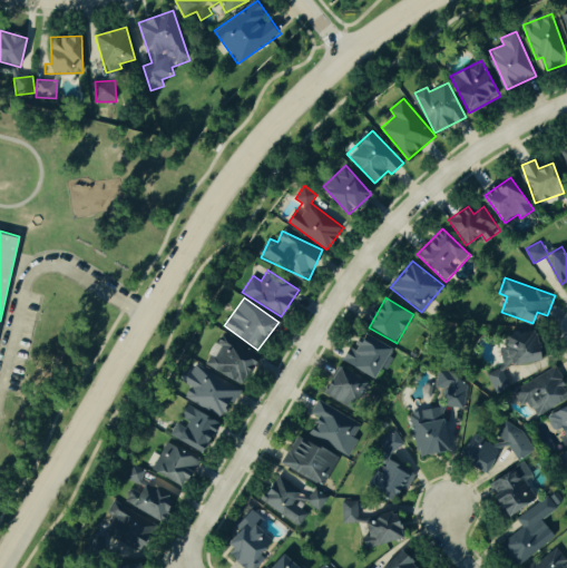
[(494,389),(547,372),(533,329),(506,336),(508,344),(499,346),(505,368),(489,372),(494,389)]
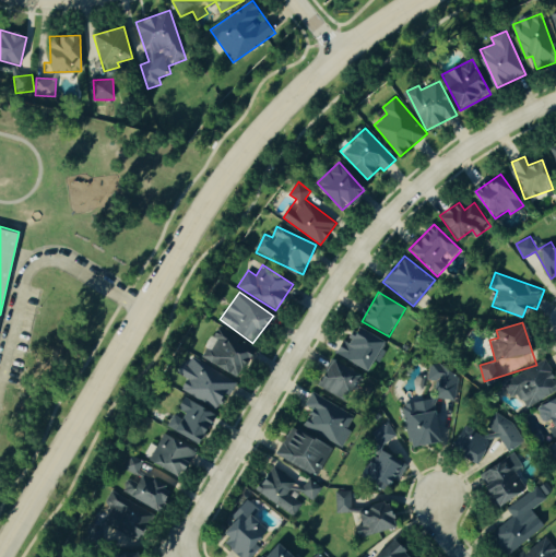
[(369,370),(383,339),(352,324),(338,356),(369,370)]
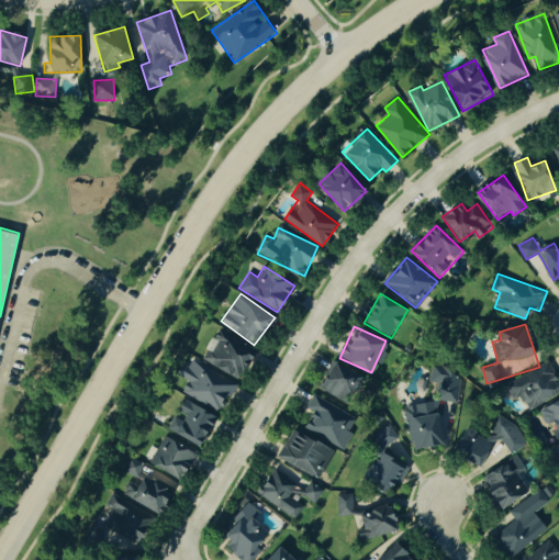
[(239,380),(256,351),(221,332),(204,359),(239,380)]
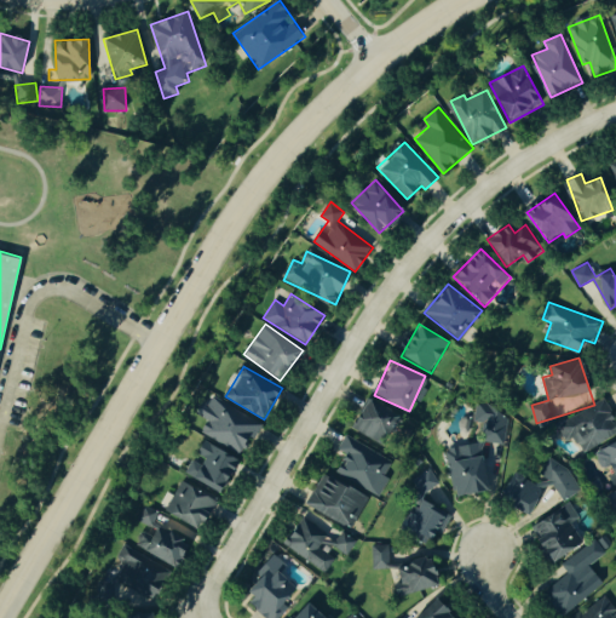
[(202,430),(242,456),(260,427),(208,394),(197,412),(209,419),(202,430)]
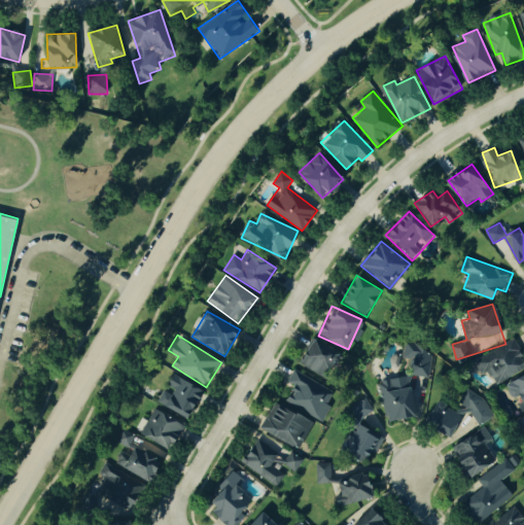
[(338,351),(311,339),(300,364),(326,376),(338,351)]
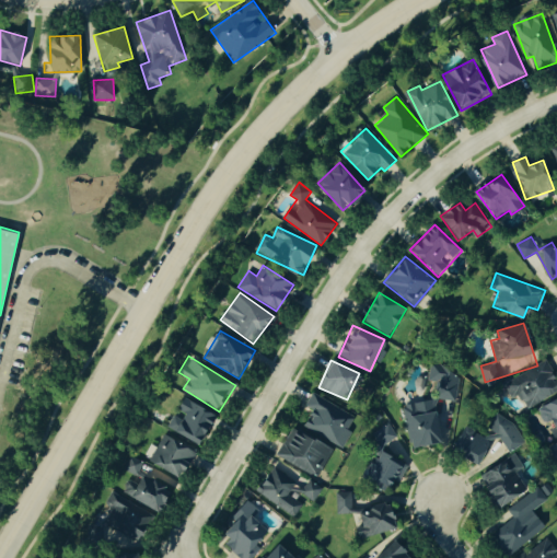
[(556,379),(546,360),(509,382),(526,410),(556,392),(556,379)]
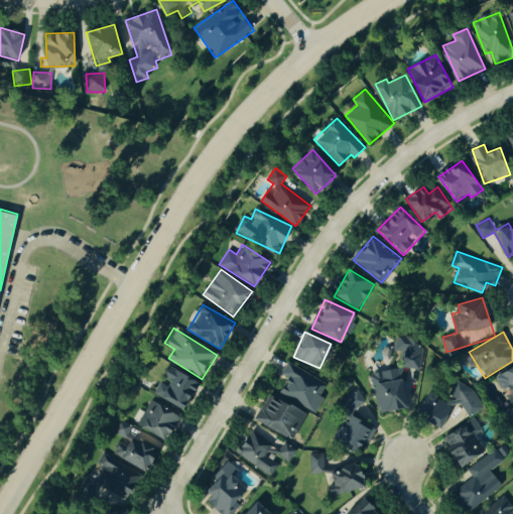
[(418,370),(426,343),(398,335),(394,349),(403,352),(400,365),(418,370)]
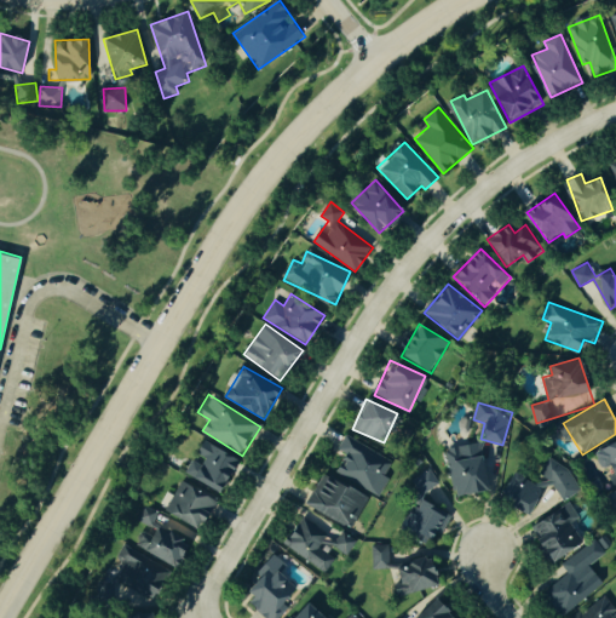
[(383,495),(390,478),(386,475),(395,458),(341,434),(334,451),(344,455),(335,473),(383,495)]
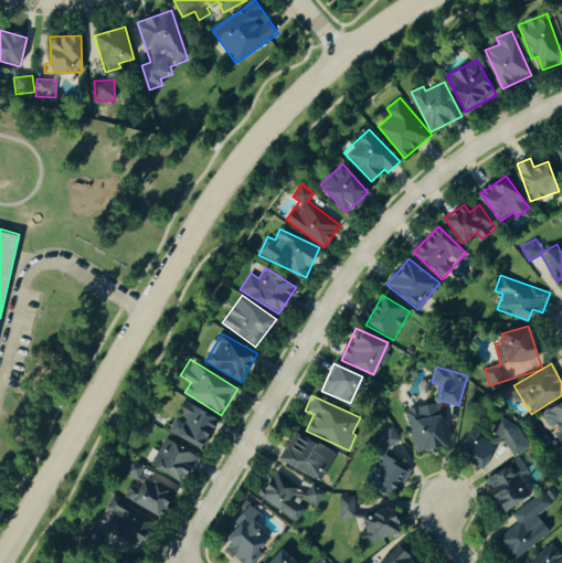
[(219,418),(187,401),(179,414),(169,432),(201,450),(219,418)]
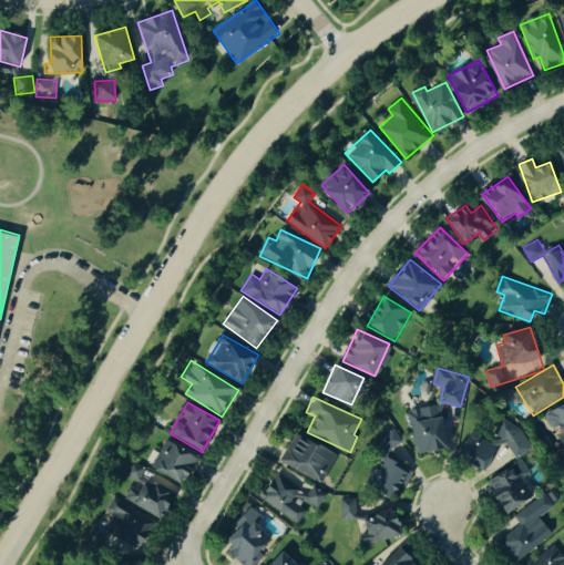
[(563,402),(544,414),(561,444),(563,442),(563,402)]
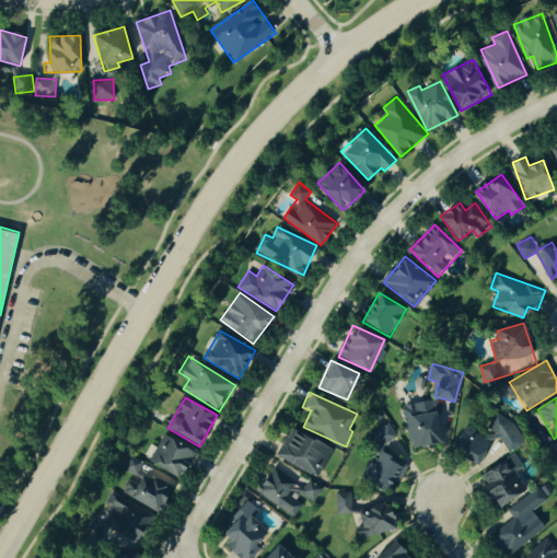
[(412,449),(442,442),(436,411),(419,415),(416,403),(404,406),(412,449)]
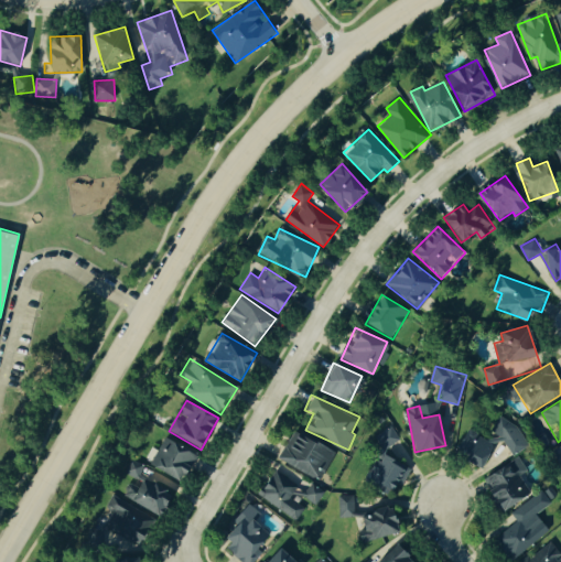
[(498,441),(518,454),(529,438),(499,418),(486,439),(471,428),(454,453),(481,469),(498,441)]
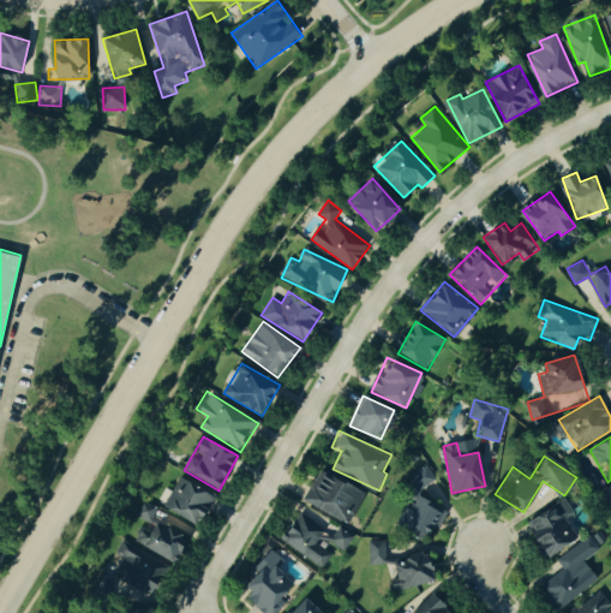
[(409,477),(418,491),(437,478),(429,465),(409,477)]
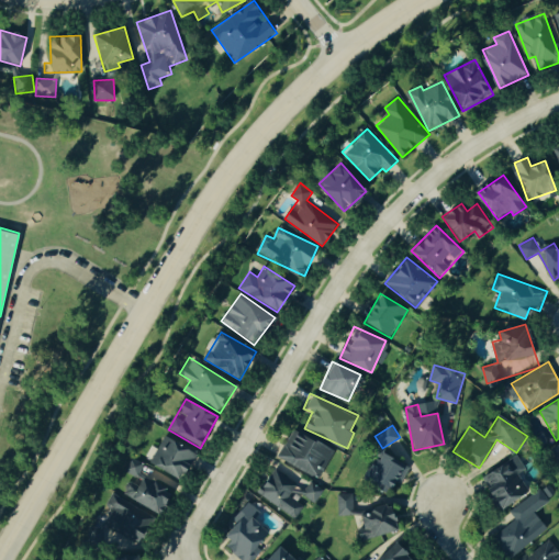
[(279,458),(319,479),(334,450),(294,428),(279,458)]
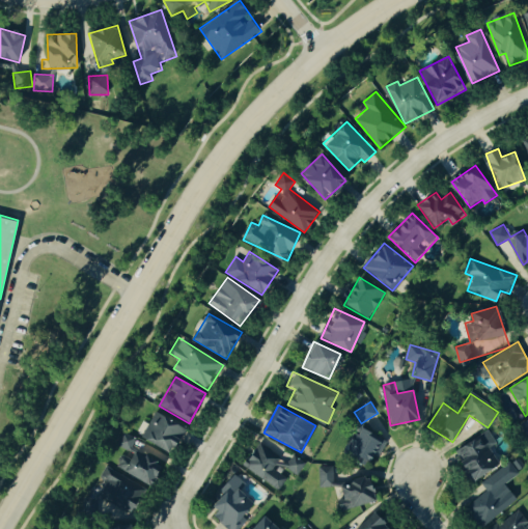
[(185,428),(156,413),(141,439),(171,454),(185,428)]
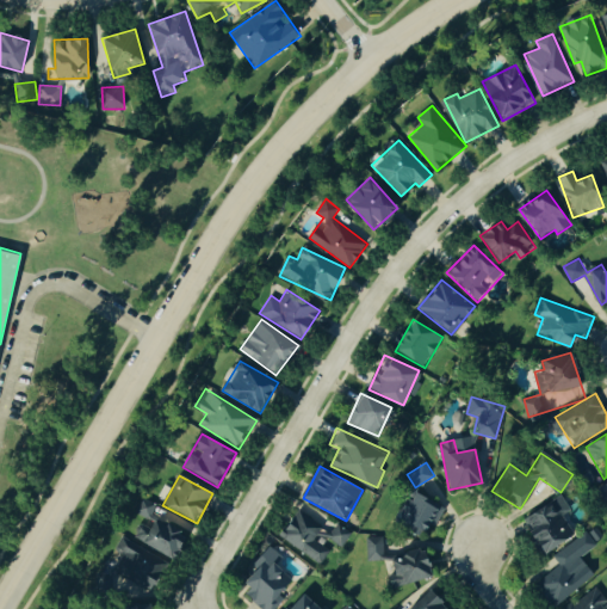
[(403,505),(395,522),(423,534),(428,522),(437,526),(445,506),(415,493),(408,508),(403,505)]
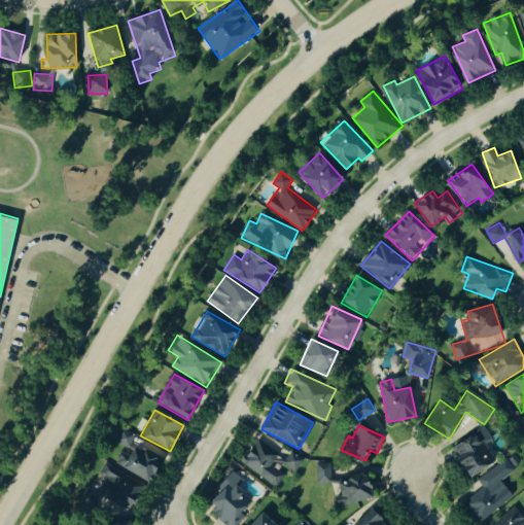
[(469,479),(495,460),(485,446),(494,440),(484,426),(453,448),(458,456),(455,458),(469,479)]
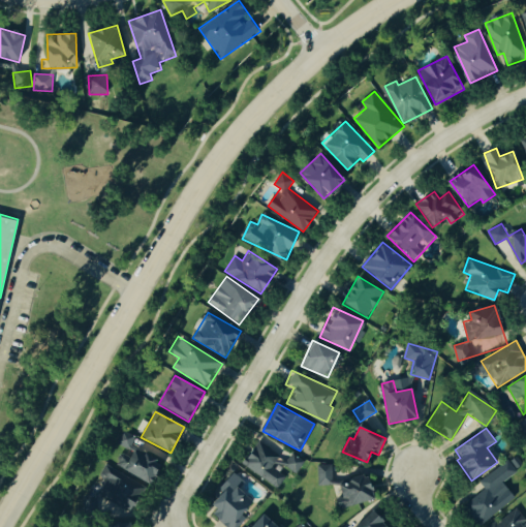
[(130,444),(136,440),(127,429),(121,434),(130,444)]
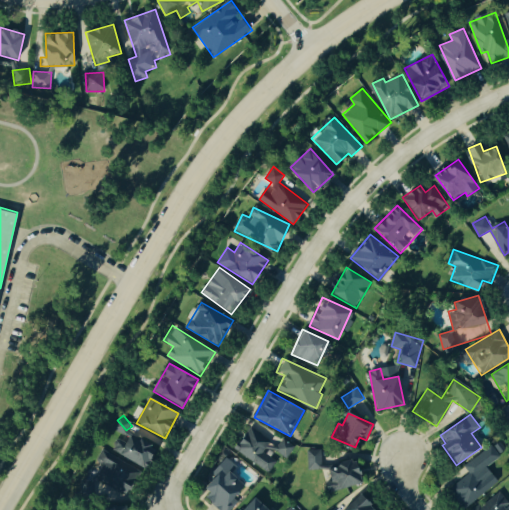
[(294,448),(282,439),(277,445),(251,426),(235,447),(268,473),(281,456),(286,459),(294,448)]
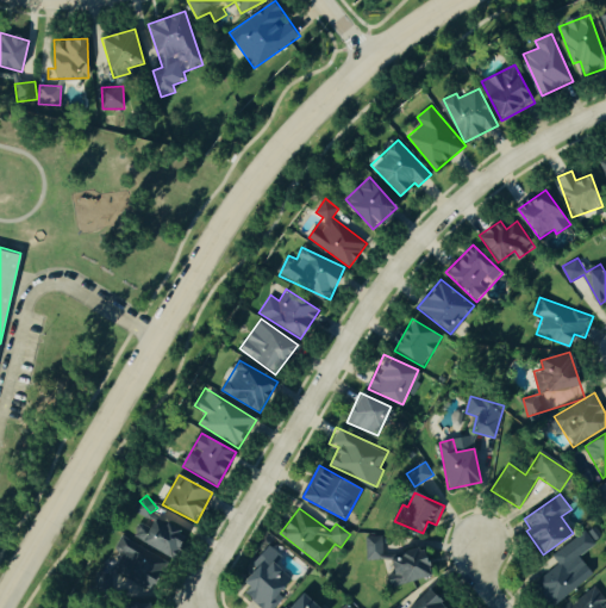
[(148,531),(139,526),(133,538),(173,558),(185,535),(154,519),(148,531)]
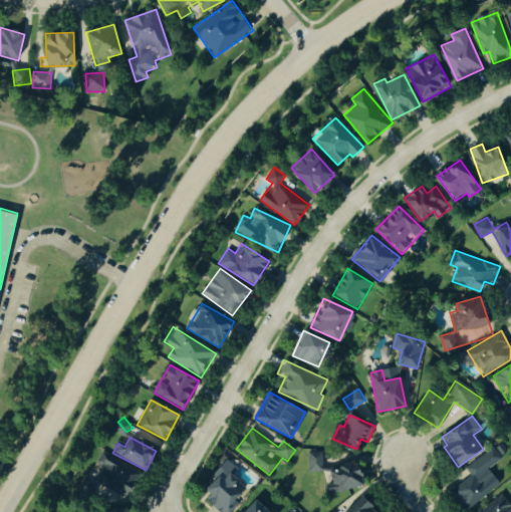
[(500,484),(488,470),(507,454),(497,443),(467,468),(472,475),(452,491),(469,510),(500,484)]
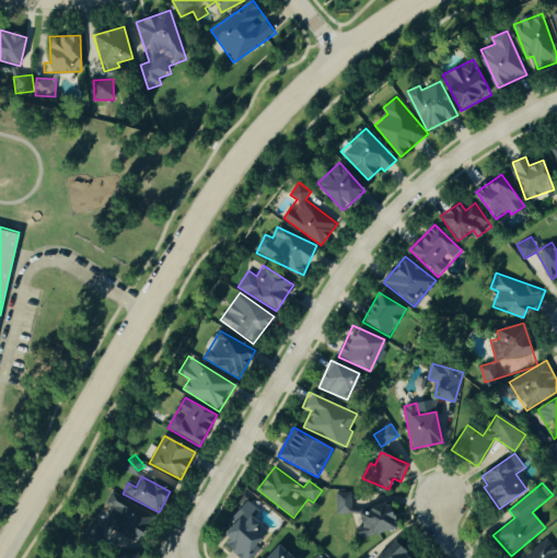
[(337,492),(338,513),(352,512),(352,491),(337,492)]
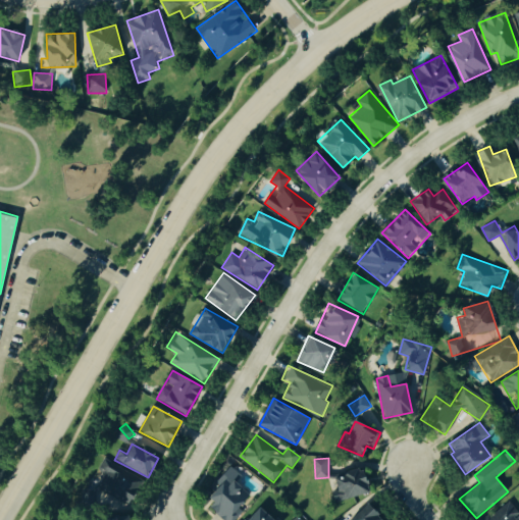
[(133,509),(133,467),(101,468),(101,470),(99,470),(99,510),(133,509)]
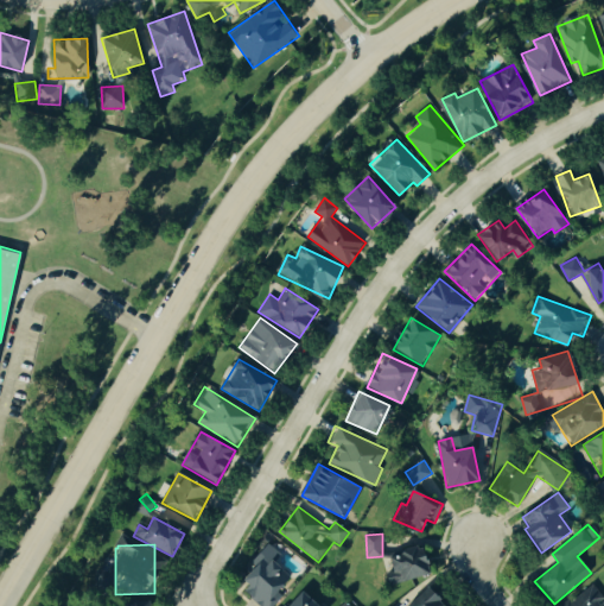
[(274,561),(281,554),(272,545),(237,586),(260,605),(274,605),(284,595),(279,591),(292,576),(274,561)]
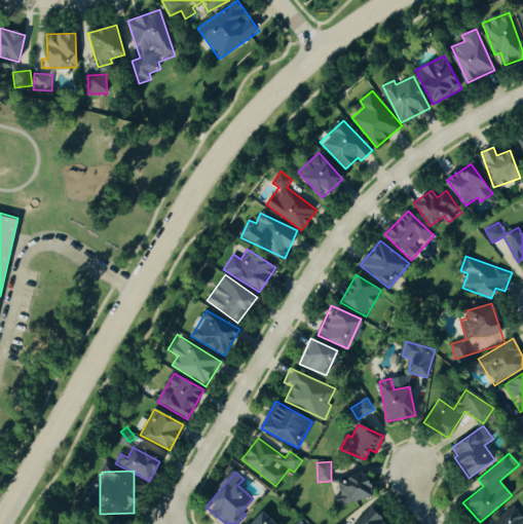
[(340,495),(334,496),(336,504),(371,498),(367,474),(337,479),(340,495)]
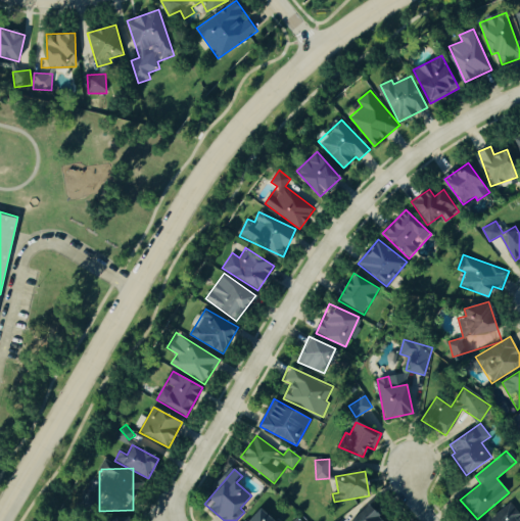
[(519,511),(516,504),(483,520),(519,520),(519,511)]
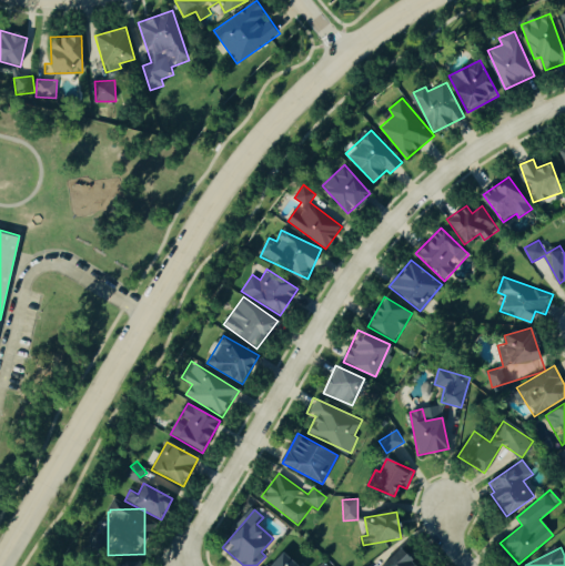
[(414,565),(402,548),(379,565),(414,565)]
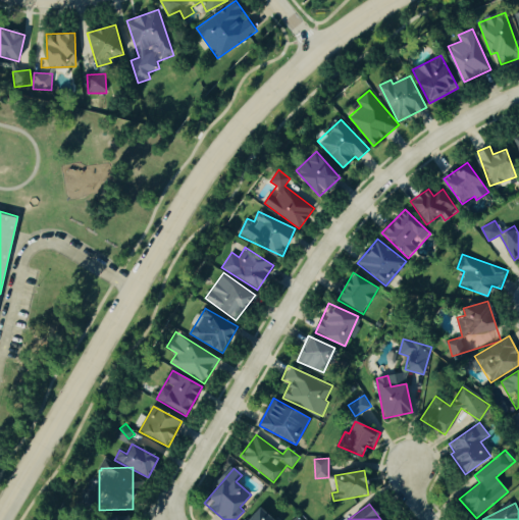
[(272,519),(259,507),(246,519),(272,519)]
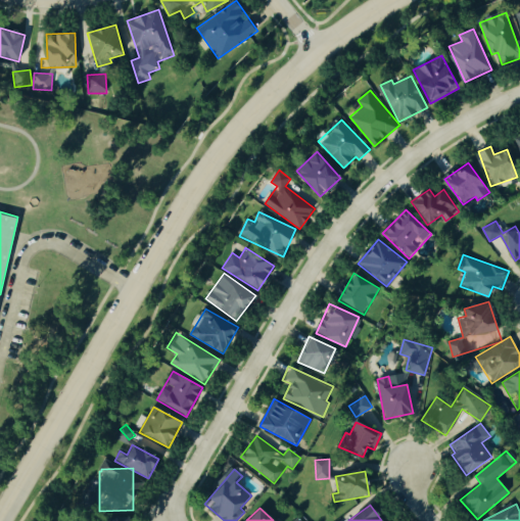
All buildings are outlined.
